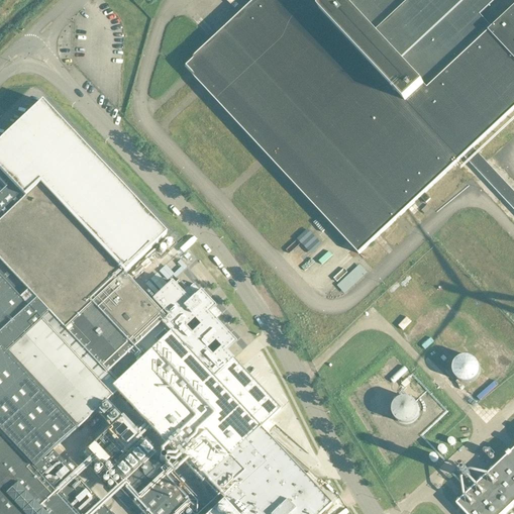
[(249,0),(216,31),(203,44),(182,64),(356,251),(417,194),(423,200),(427,196),(422,190),(460,153),(471,144),(513,104),(513,0),(249,0)]
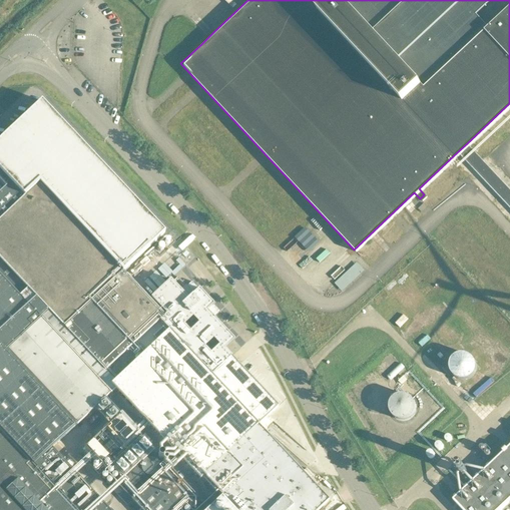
[(0,509),(109,509),(49,445),(115,383),(201,474),(199,476),(207,484),(201,490),(207,497),(213,491),(214,491),(215,490),(218,494),(233,509),(289,458),(261,429),(270,418),(265,414),(275,404),(228,354),(201,379),(160,335),(142,352),(132,341),(150,324),(161,314),(161,313),(120,270),(161,229),(38,98),(0,133),(0,180),(3,184),(0,186),(0,509)]
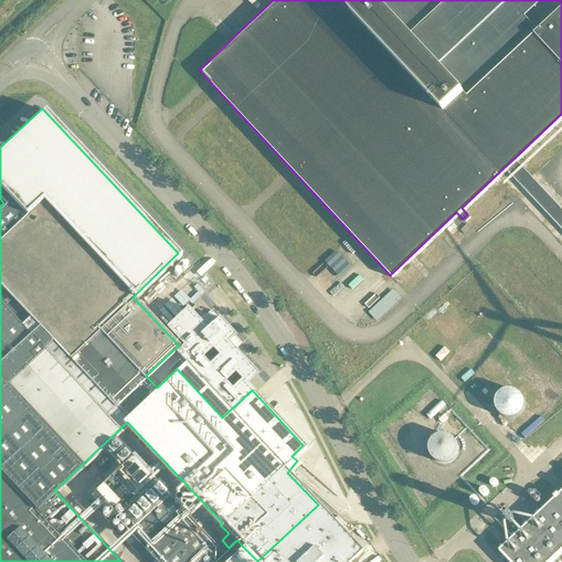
[(561,209),(515,158),(504,168),(561,230),(561,209)]
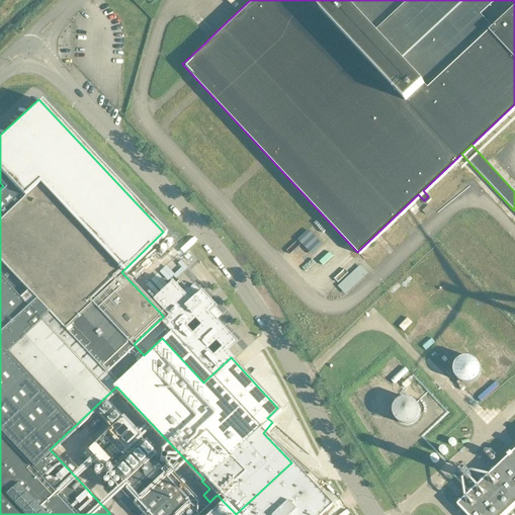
[(345,290),(367,269),(360,262),(338,283),(345,290)]
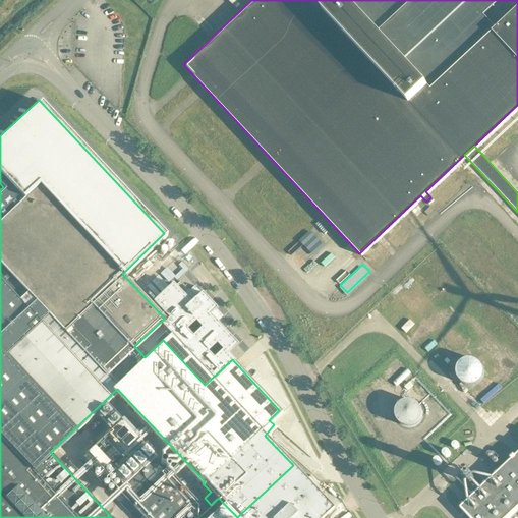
[(177,279),(172,283),(180,291),(184,287),(185,286),(180,282),(177,279)]
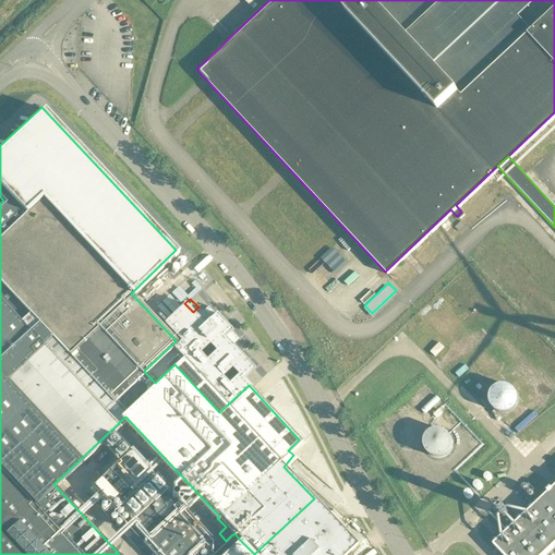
[(164,352),(144,371),(155,383),(175,364),(219,412),(249,385),(241,377),(252,368),(229,344),(226,339),(233,333),(205,303),(200,309),(198,306),(193,312),(182,301),(161,321),(178,339),(176,340),(176,341),(164,352)]
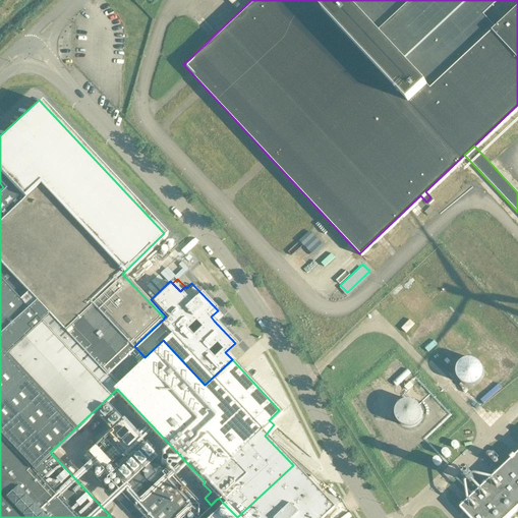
[(417,422),(418,419),(420,417),(420,414),(420,411),(420,408),(419,406),(418,403),(416,401),(413,399),(411,398),(408,398),(405,397),(402,398),(400,399),(397,400),(395,402),(394,405),(392,407),(392,410),(392,413),(392,415),(393,418),(394,421),(396,423),(399,424),(401,426),(404,426),(407,426),(410,426),(412,425),(415,423),(417,422)]
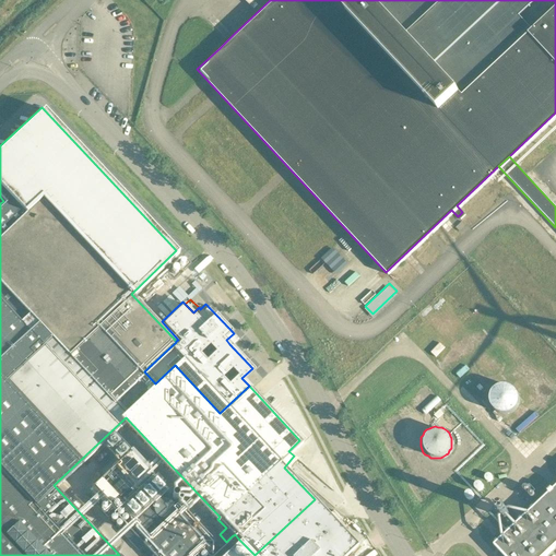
[(128,450),(91,484),(113,508),(119,503),(133,517),(125,524),(141,543),(153,555),(189,555),(210,537),(179,505),(161,522),(144,506),(164,487),(128,450)]
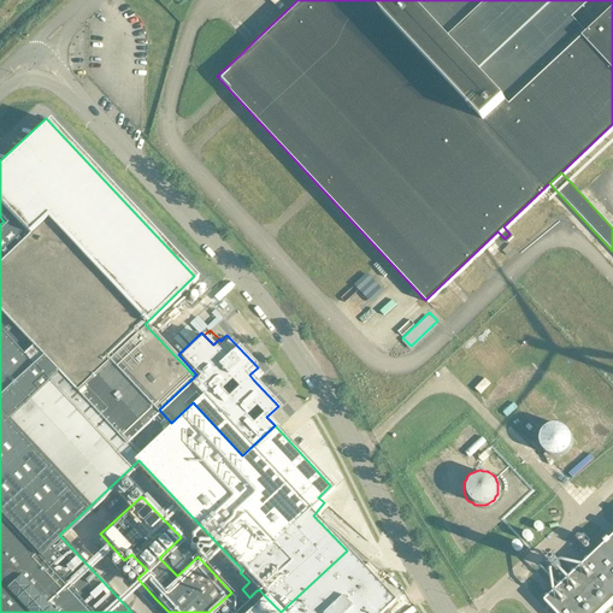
[(529,537),(530,536),(530,535),(530,534),(530,532),(530,531),(529,530),(528,529),(526,529),(525,529),(524,529),(523,529),(522,529),(522,530),(520,531),(520,532),(520,534),(520,535),(520,536),(522,537),(523,537),(523,538),(524,538),(525,538),(526,538),(528,538),(528,537),(529,537)]
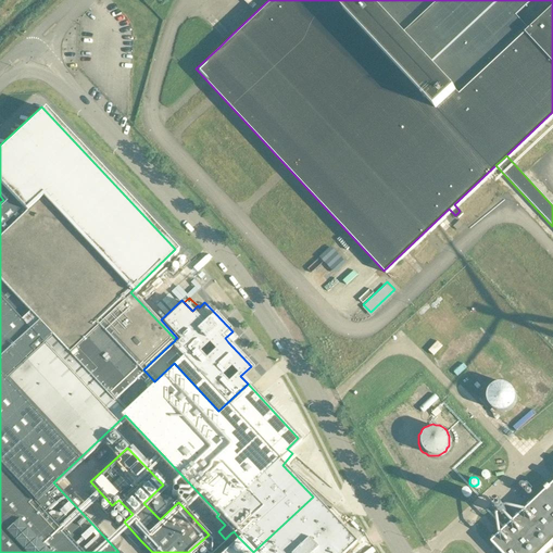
[(501,552),(536,552),(552,537),(552,478),(488,539),(501,552)]
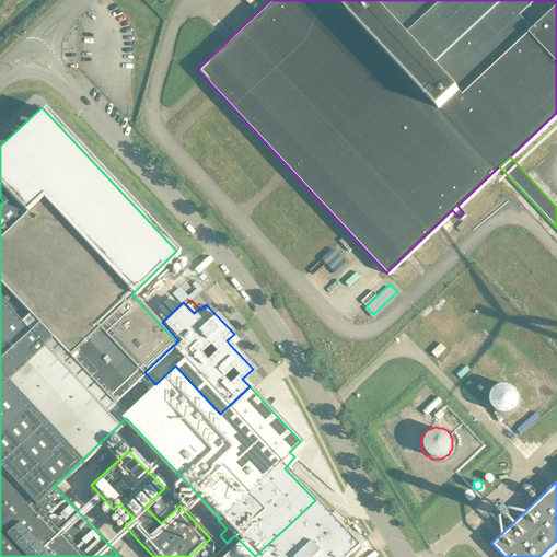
[(471,497),(472,496),(472,495),(472,494),(472,492),(472,491),(471,491),(471,490),(470,490),(468,489),(467,489),(466,489),(465,489),(464,490),(463,491),(463,492),(463,494),(463,495),(463,496),(464,497),(465,498),(466,498),(467,498),(468,498),(470,498),(471,498),(471,497)]
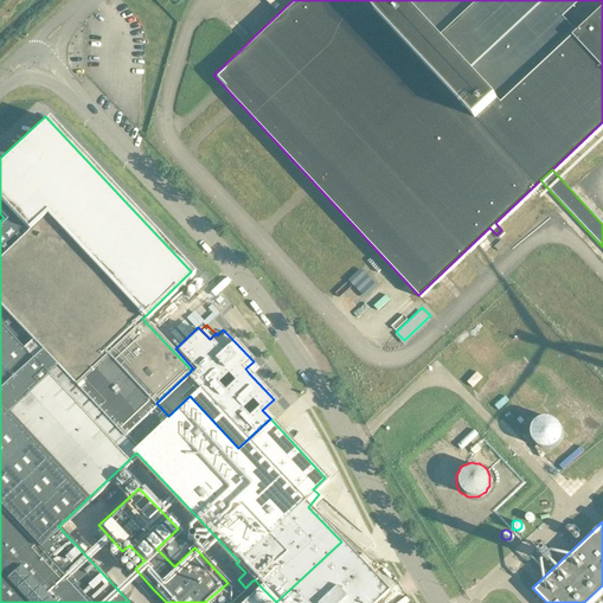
[(241,601),(238,602),(369,602),(385,589),(341,541),(276,602),(258,584),(241,601)]
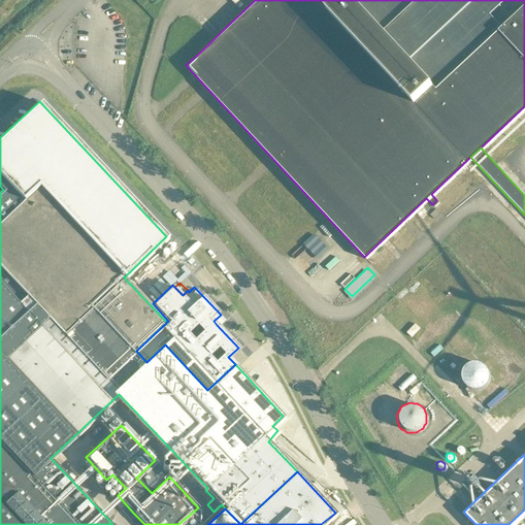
[(116,493),(109,498),(127,518),(133,513),(118,495),(116,493)]
